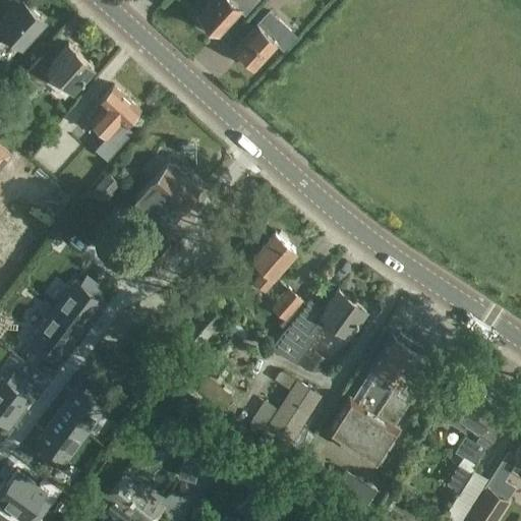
[(216,31),(219,34),(249,0),(212,0),(198,15),(208,23),(206,26),(214,34),(216,31)]
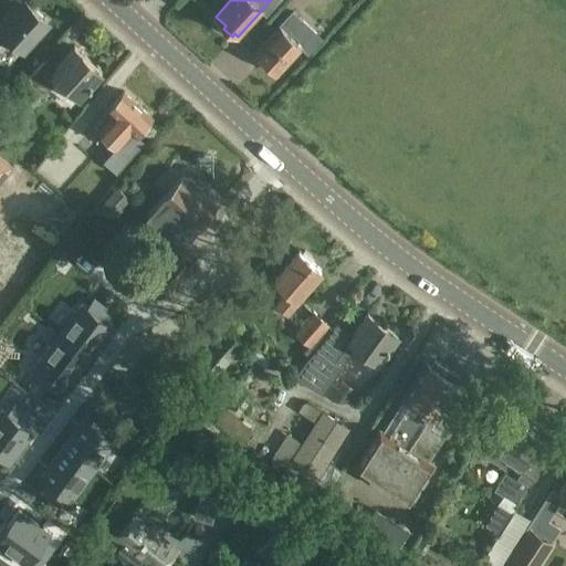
[(0,53),(11,41),(21,50),(46,23),(25,4),(11,20),(8,17),(0,24),(0,53)]
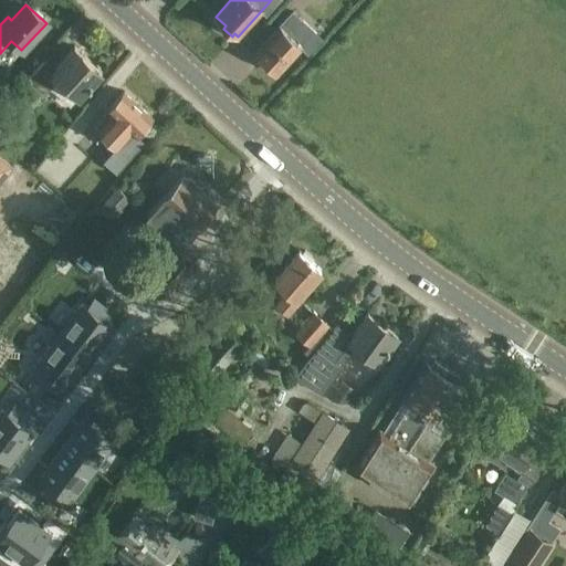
[(292,12),(255,54),(266,64),(265,67),(271,72),(274,71),(278,74),(303,46),(291,37),(304,23),(292,12)]
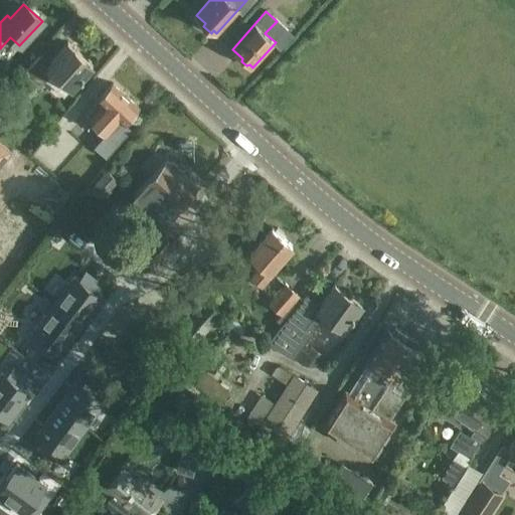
[(41,54),(24,74),(39,88),(53,72),(71,89),(93,65),(67,44),(50,63),(41,54)]
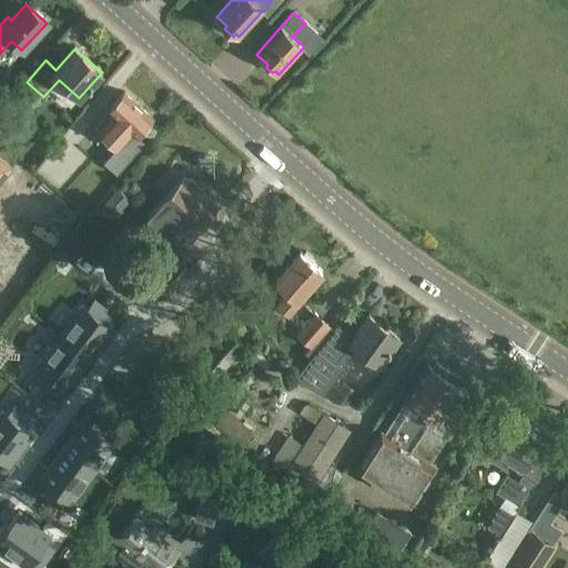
[(31,92),(9,115),(19,124),(40,101),(31,92)]
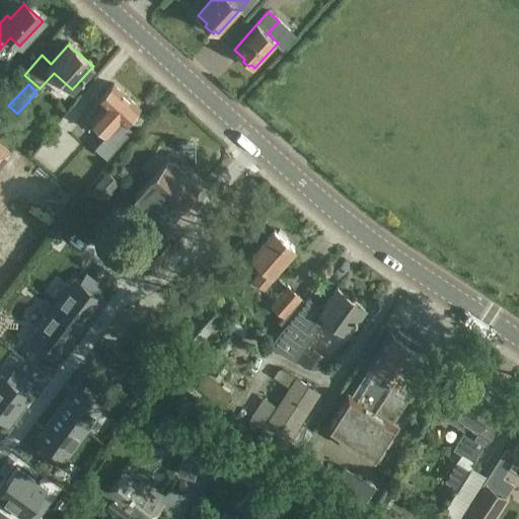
[(99,102),(87,118),(101,130),(102,128),(109,134),(96,150),(106,159),(120,144),(114,138),(139,108),(114,85),(99,102)]
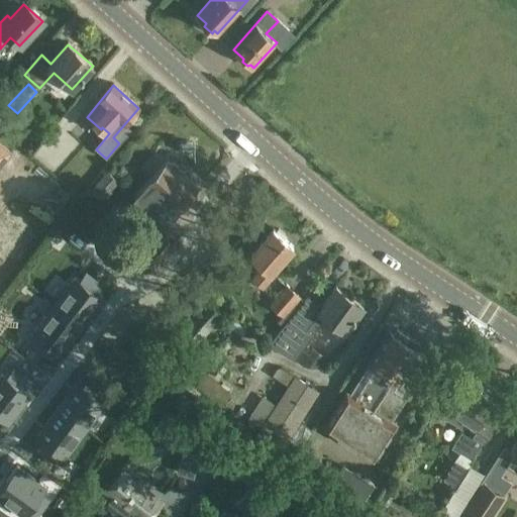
[(0,143),(0,168),(12,153),(0,143)]
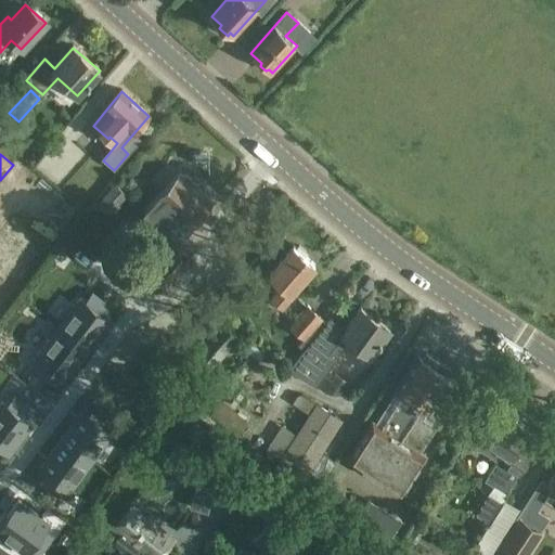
[(104,189),(87,173),(75,186),(92,202),(104,189)]
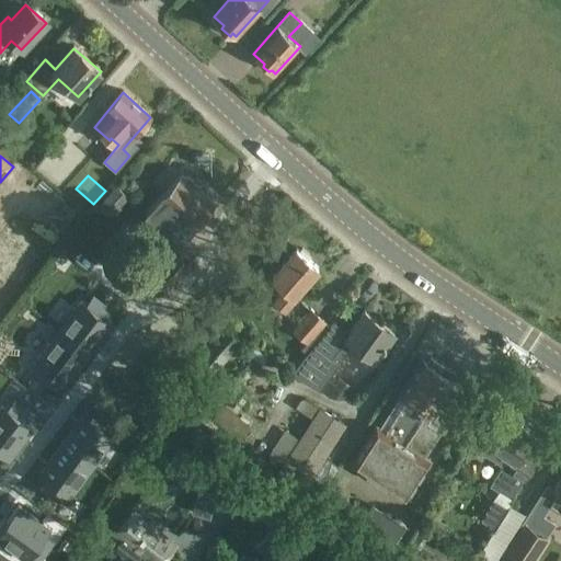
[(178,243),(190,230),(214,204),(182,175),(147,214),(178,243)]
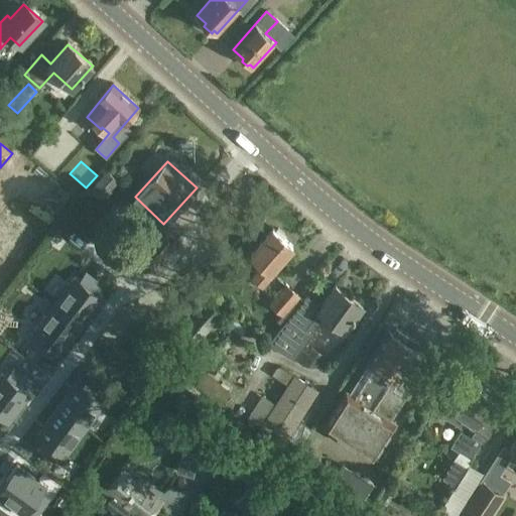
[(107,170),(91,188),(102,200),(108,194),(110,196),(117,188),(122,191),(125,188),(107,170)]
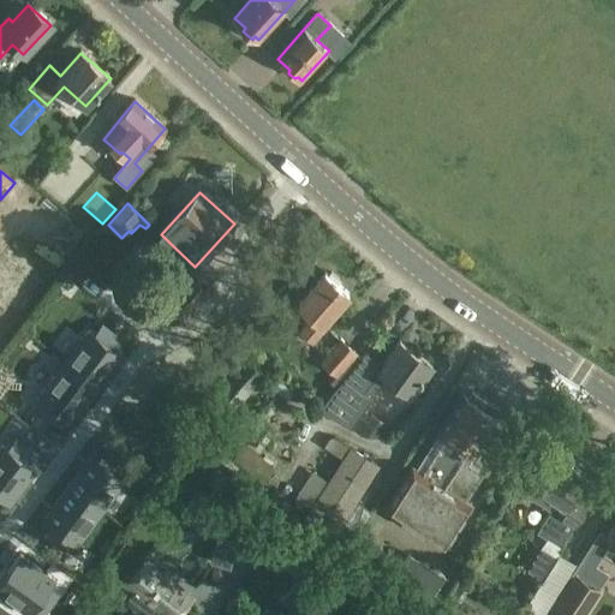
[(190,270),(184,276),(162,298),(184,320),(212,291),(190,270)]
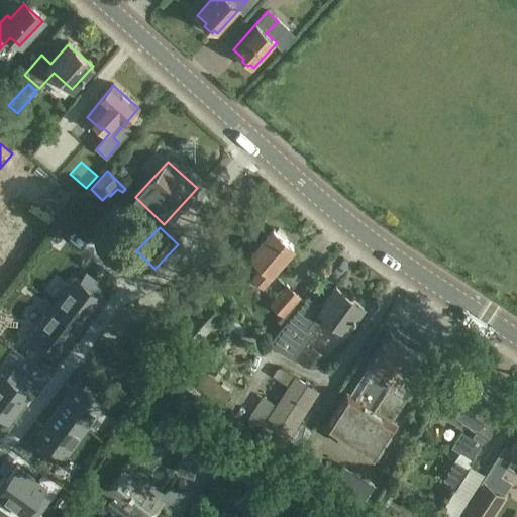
[(274,231),(250,257),(264,268),(252,280),(263,289),(283,266),(281,264),(293,248),(284,240),(287,237),(279,231),(277,234),(274,231)]
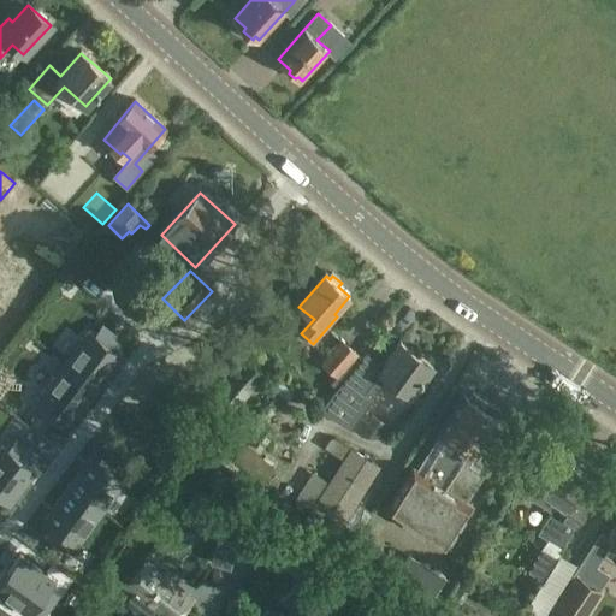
[(89,329),(65,361),(98,386),(123,354),(116,349),(124,339),(102,323),(94,333),(89,329)]
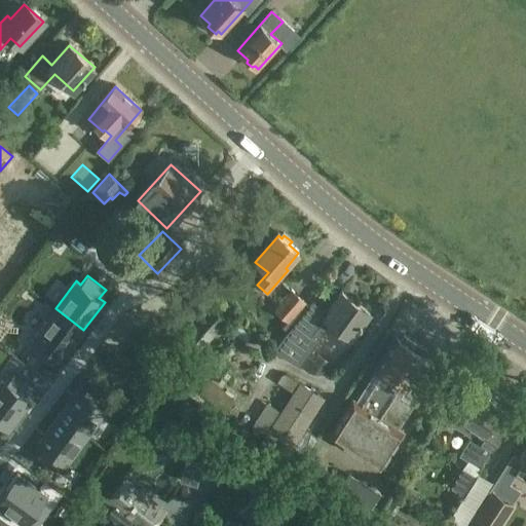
[(291,290),(273,310),(289,324),(306,303),(291,290)]
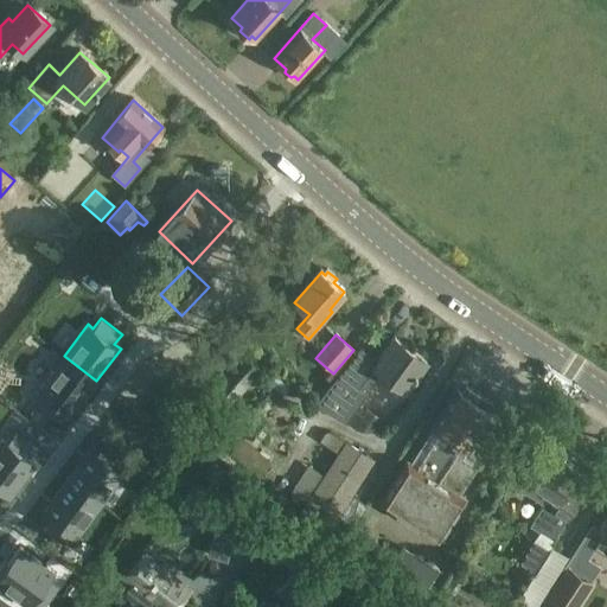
[(376,360),(359,349),(314,404),(345,422),(382,370),(406,387),(426,358),(395,336),(376,360)]
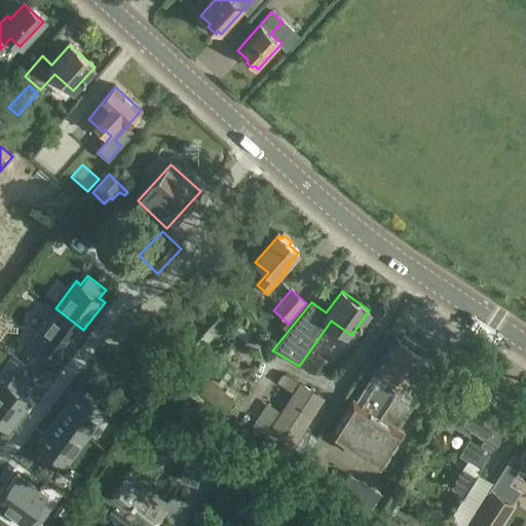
[(226,322),(216,312),(209,306),(185,334),(202,349),(227,322),(226,322)]
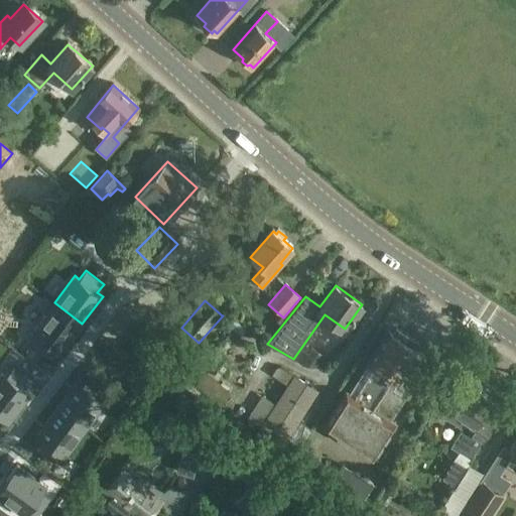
[(212,306),(222,315),(228,308),(218,300),(212,306)]
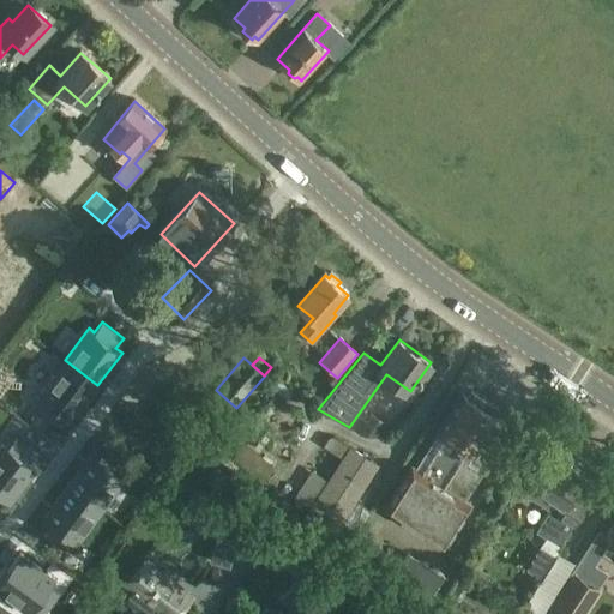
[(46,396),(37,407),(59,422),(67,413),(73,417),(97,385),(65,360),(40,392),(46,396)]
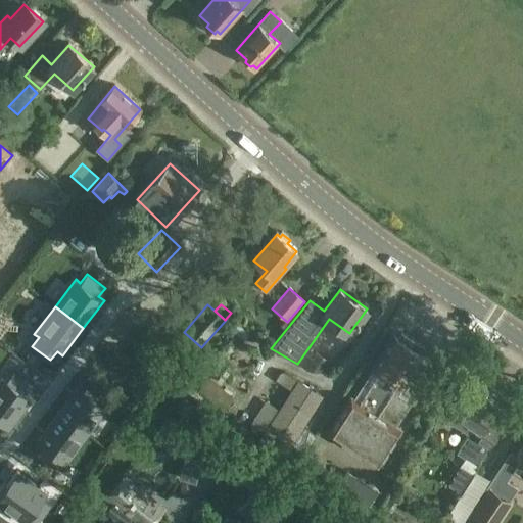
[(425,354),(416,349),(420,343),(401,333),(398,337),(396,336),(375,368),(357,397),(354,399),(350,397),(328,433),(377,466),(400,430),(394,427),(411,402),(397,393),(402,385),(405,386),(425,354)]
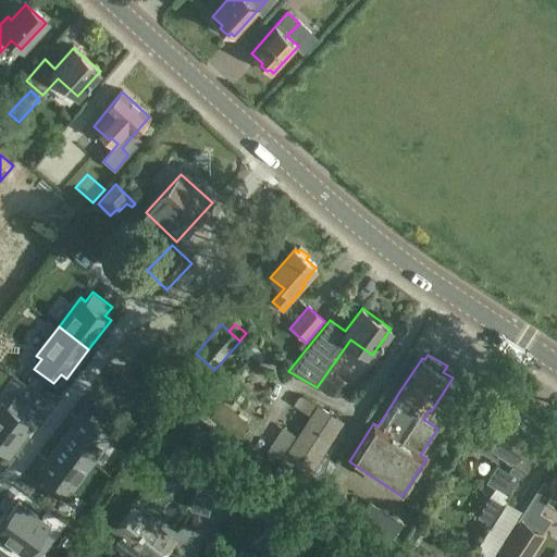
[(351,386),(336,376),(329,388),(344,398),(351,386)]
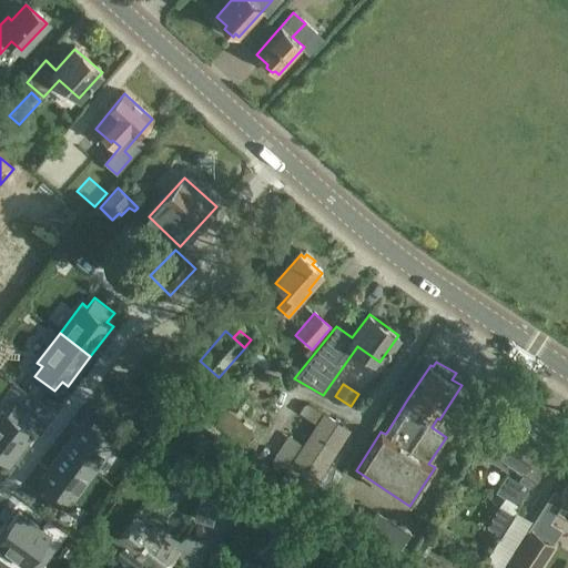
[(2,409),(0,411),(0,455),(9,463),(32,433),(27,427),(33,418),(14,404),(7,413),(2,409)]
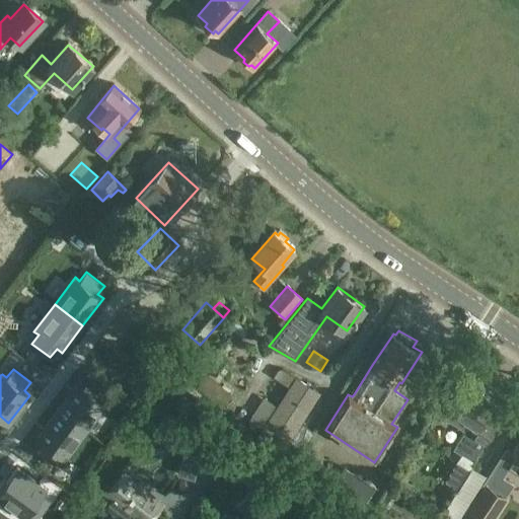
[(77,382),(57,411),(85,431),(105,403),(100,399),(106,391),(88,378),(82,387),(77,382)]
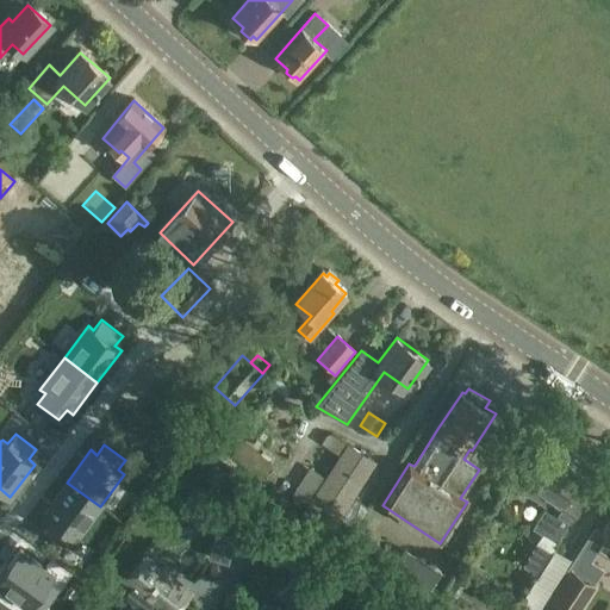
[(346,540),(352,530),(366,509),(349,497),(373,461),(349,446),(328,479),(312,468),(294,496),(310,505),(305,514),(346,540)]
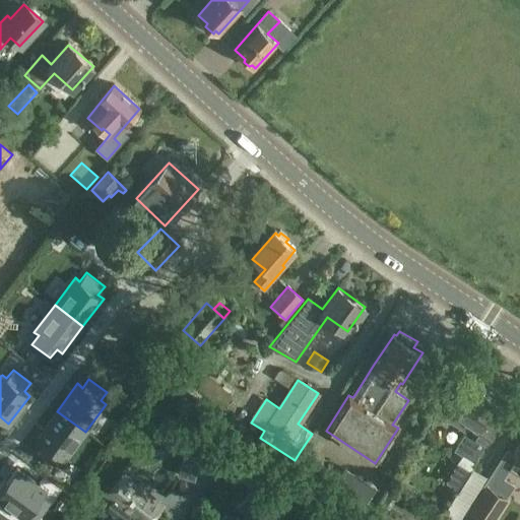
[(452,386),(436,410),(450,419),(449,419),(466,431),(453,450),(462,456),(472,463),(496,427),(482,417),(494,401),(481,393),(483,390),(473,383),(471,387),(470,386),(464,394),(452,386)]
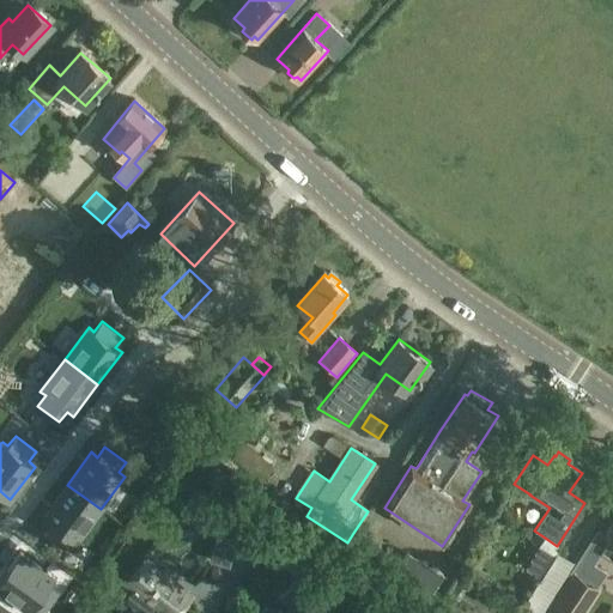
[(50,522),(42,532),(64,547),(72,538),(77,541),(101,509),(67,485),(43,517),(50,522)]
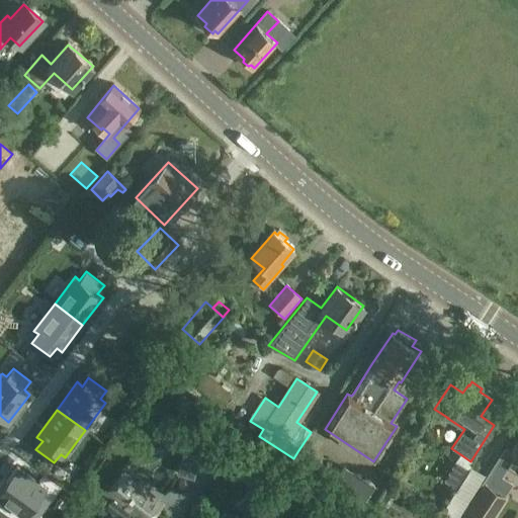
[(164,411),(151,450),(163,454),(168,440),(186,445),(177,472),(193,478),(207,432),(192,427),(193,420),(164,411)]
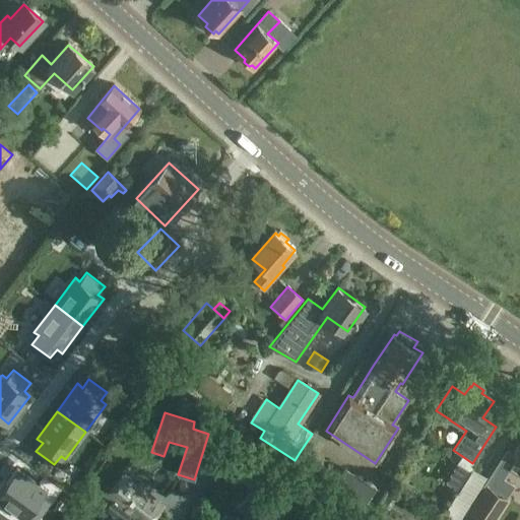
[(502,480),(503,478),(510,468),(519,475),(519,444),(513,455),(507,451),(492,474),(484,485),(496,492),(502,480)]
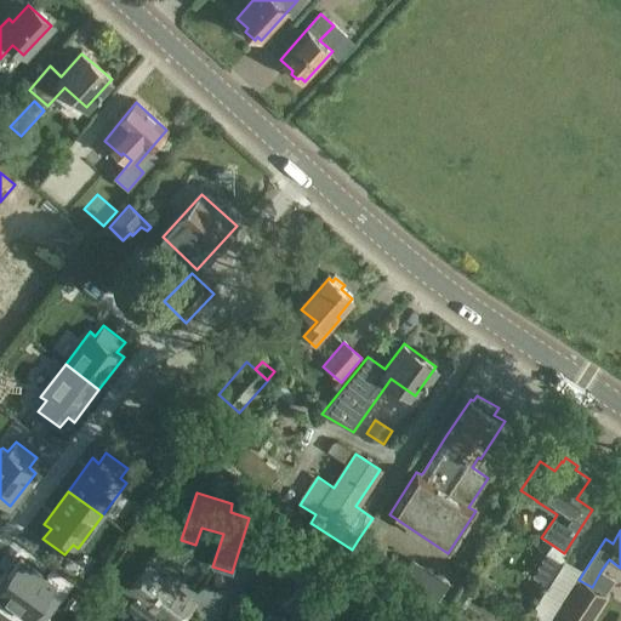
[(0,562),(0,598),(20,619),(50,591),(21,560),(15,565),(6,557),(0,562)]
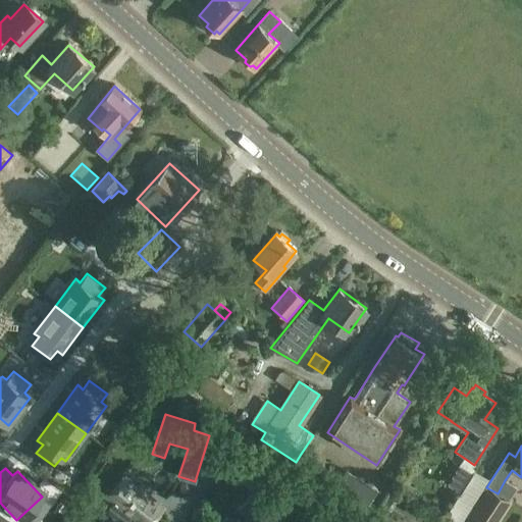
[(109,491),(105,498),(135,521),(154,521),(162,513),(160,512),(165,507),(125,473),(120,479),(119,478),(109,490),(109,491)]
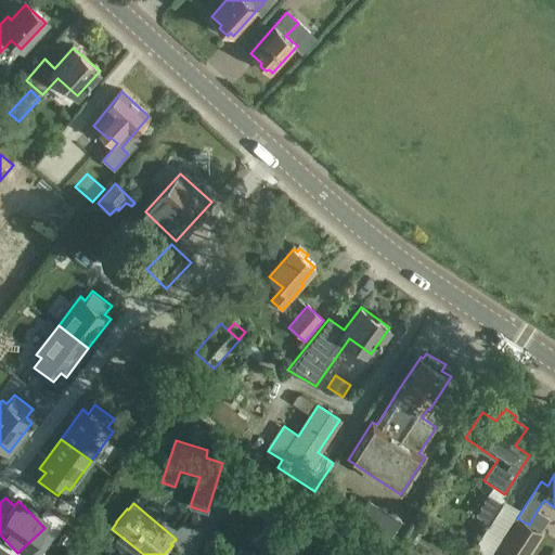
[(382,508),(371,526),(391,539),(401,521),(382,508)]
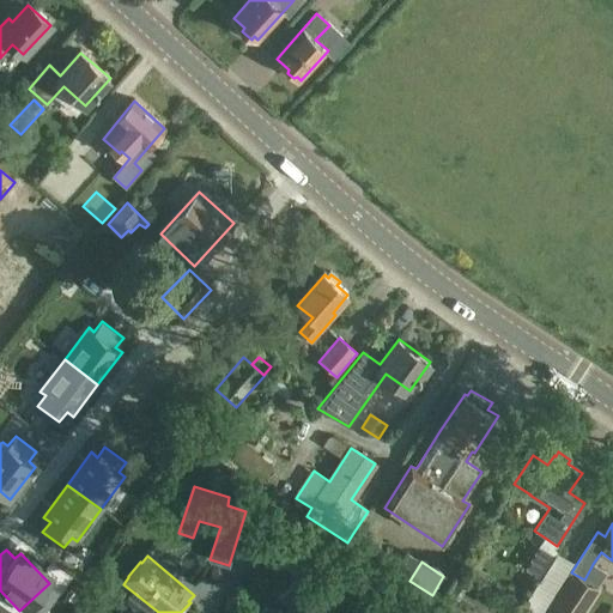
[(311,571),(281,598),(291,608),(302,599),(314,612),(326,612),(339,601),(311,571)]
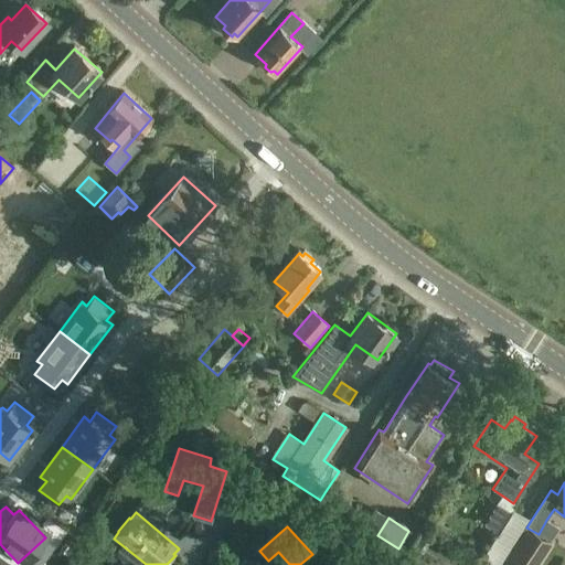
[(539,564),(553,543),(550,541),(546,540),(539,534),(526,528),(503,564),(539,564)]
